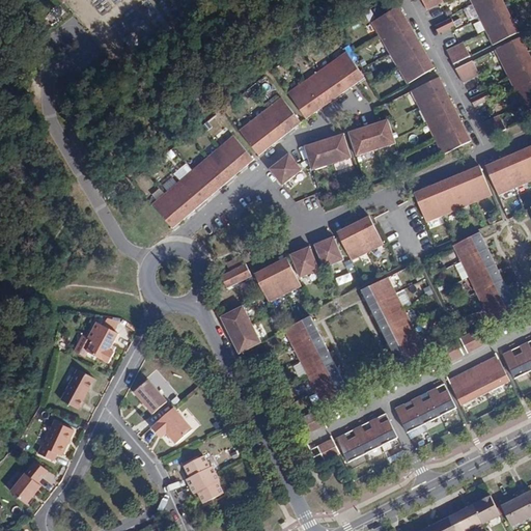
[(443,2),(442,0),(429,0),(424,3),(427,9),(440,3),(443,2)]
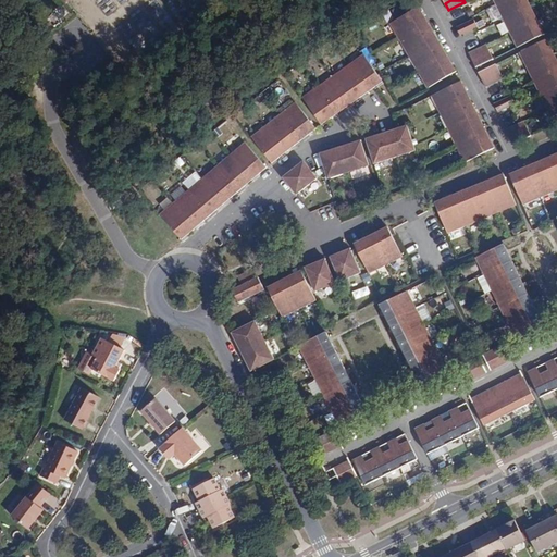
[(528,0),(503,0),(495,4),(503,19),(531,4),(528,0)]
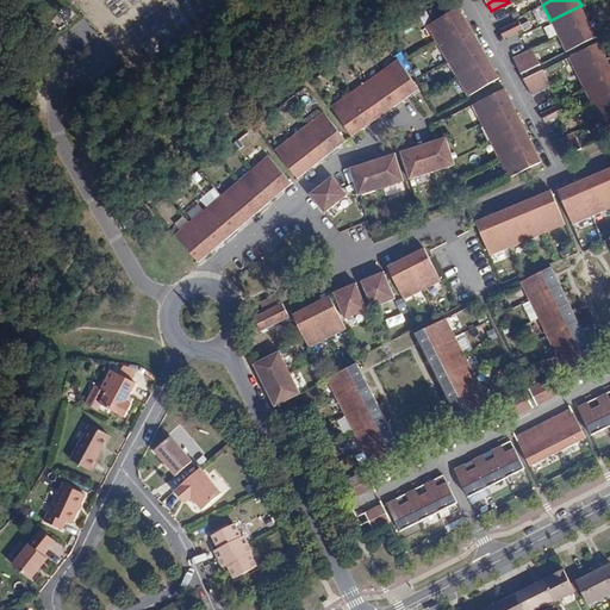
[(582,5),(551,20),(558,36),(589,20),(582,5)]
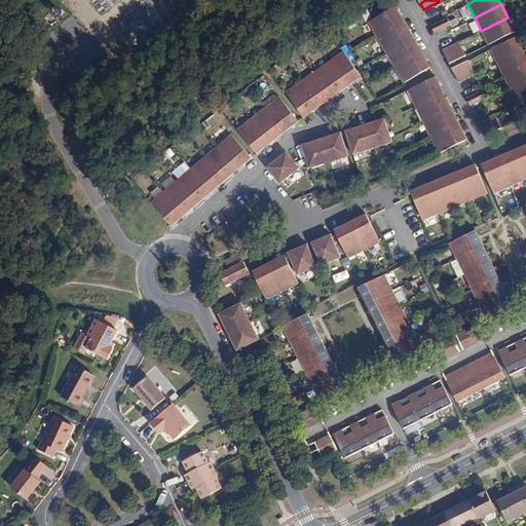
[(377,37),(404,22),(396,6),(383,13),(369,22),(377,37)]
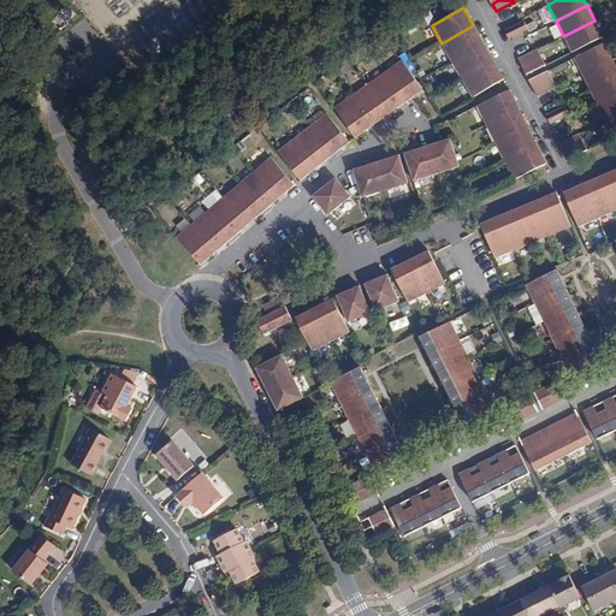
[(594,21),(563,36),(572,52),(603,37),(594,21)]
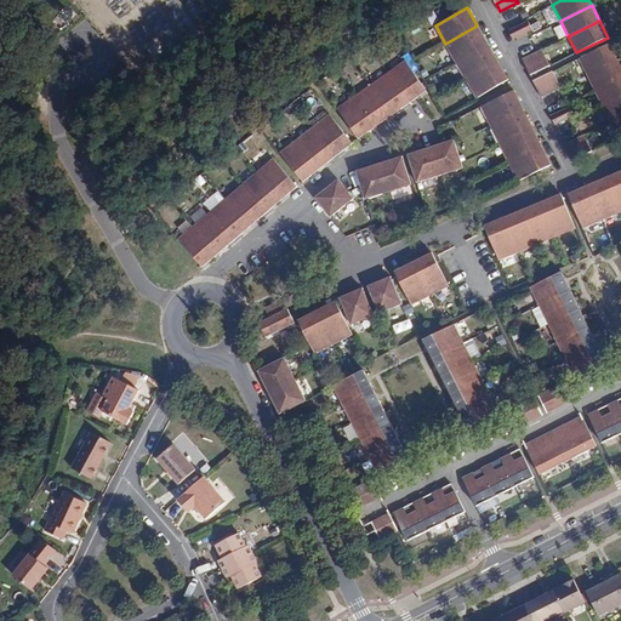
[(524,23),(510,30),(513,39),(528,32),(531,29),(528,22),(524,23)]
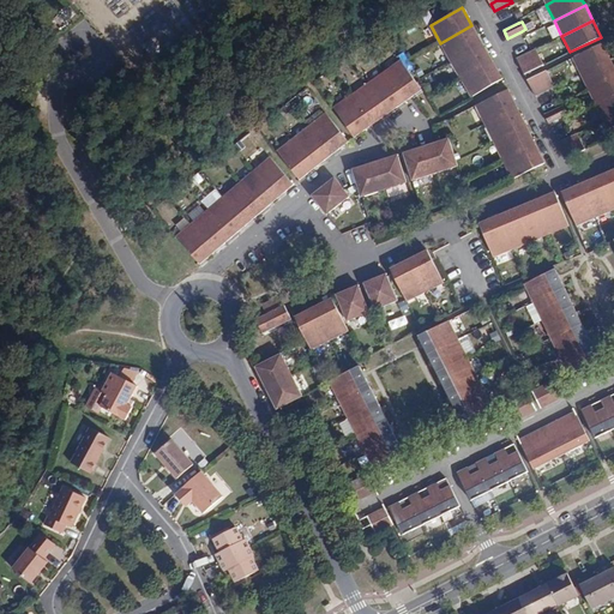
[(451,61),(482,43),(471,25),(440,43),(451,61)]
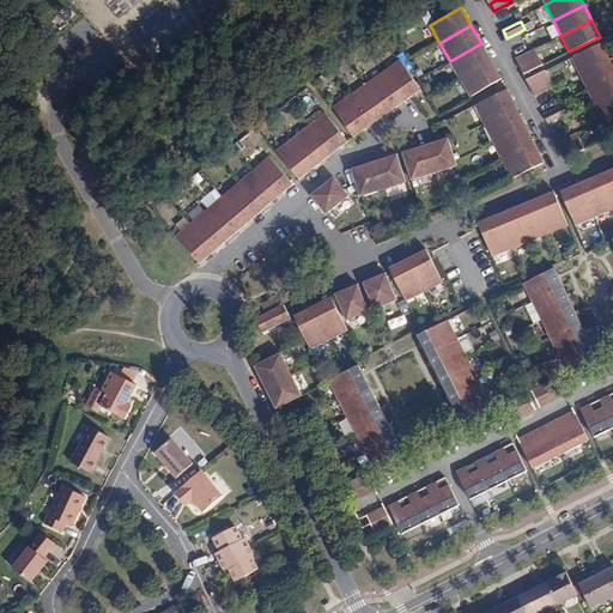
[(610,58),(601,42),(571,58),(580,73),(610,58)]
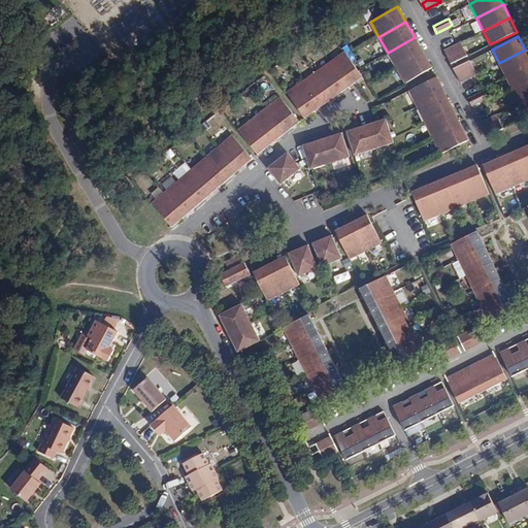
[(396,67),(423,52),(415,37),(388,53),(396,67)]
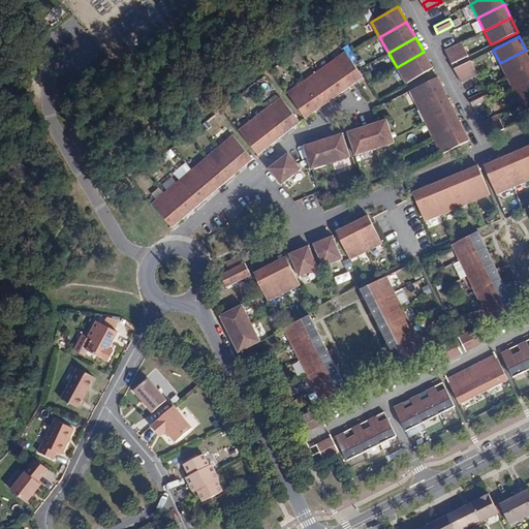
[(448,57),(465,49),(462,42),(458,44),(445,51),(448,57)]
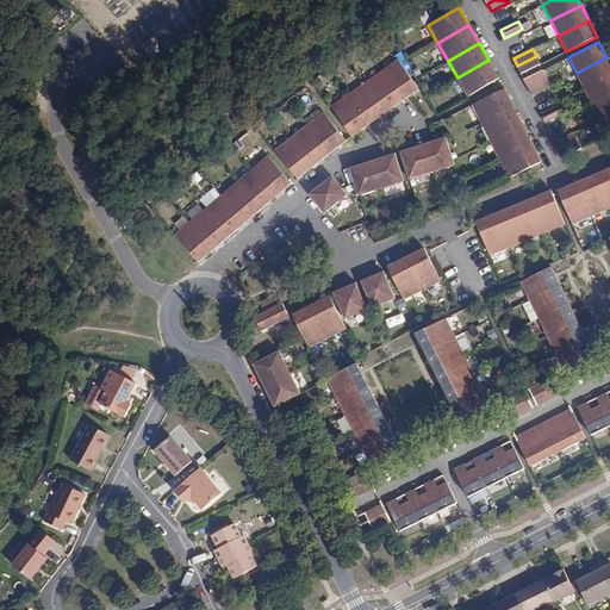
[(541,64),(536,56),(517,66),(522,74),(541,64)]
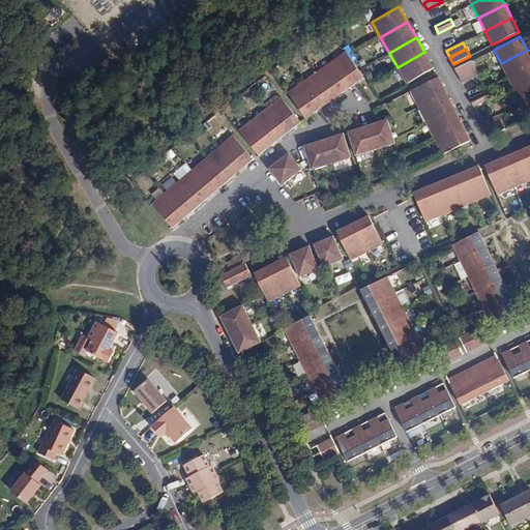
[(507,77),(529,65),(529,56),(527,50),(501,63),(507,77)]
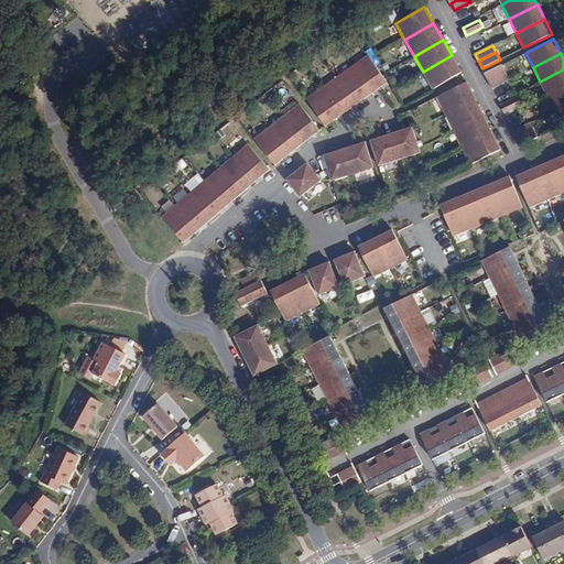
[(368,55),(353,65),(372,93),(388,82),(368,55)]
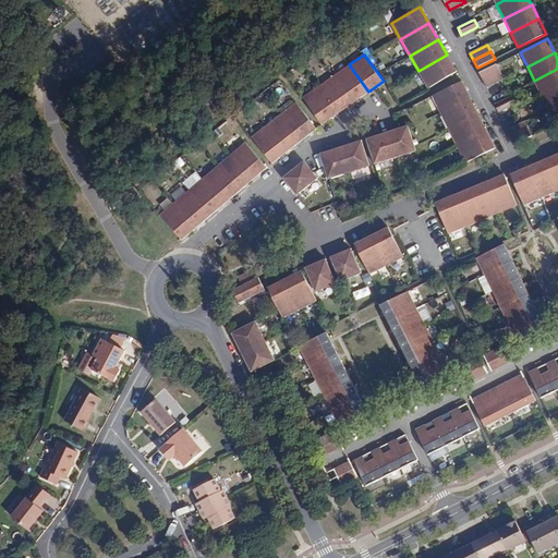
[(457,72),(447,55),(419,71),(428,88),(457,72)]
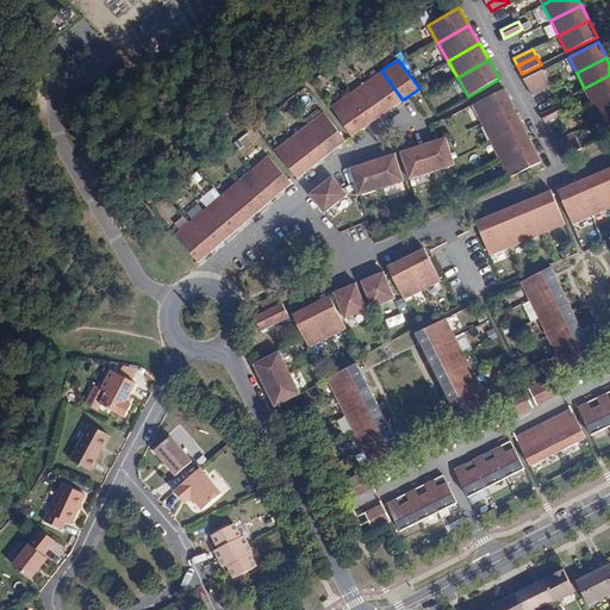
[(528,87),(547,78),(543,69),(524,79),(528,87)]
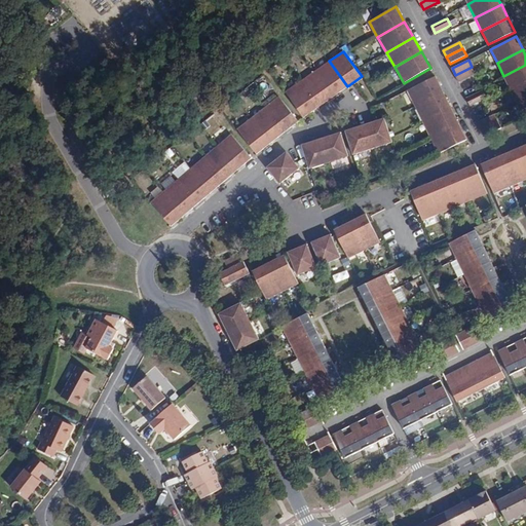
[(347,86),(329,61),(314,71),(333,97),(347,86)]
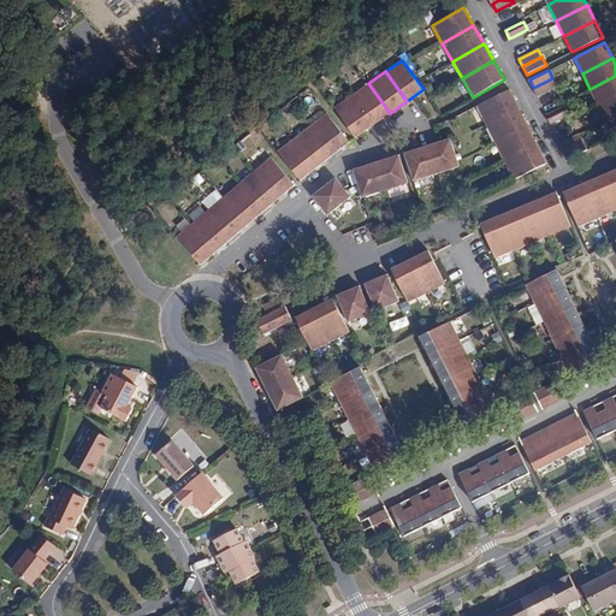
[(598,106),(615,96),(615,76),(590,89),(598,106)]
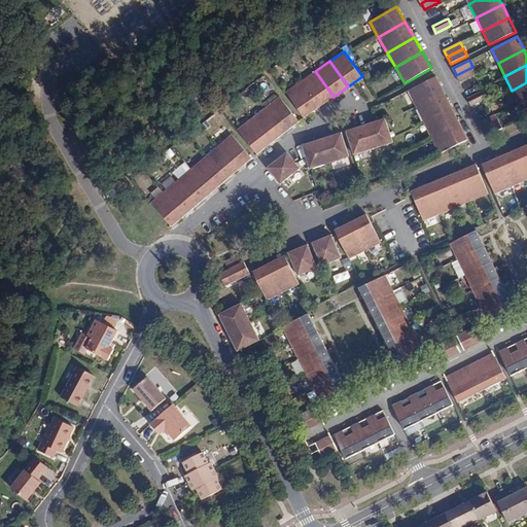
[(476,73),(472,67),(456,75),(460,81),(471,75),(476,73)]
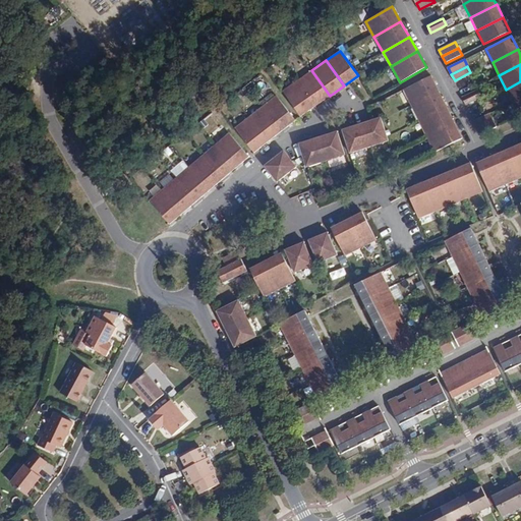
[(330,96),(311,70),(297,80),(315,106),(330,96)]
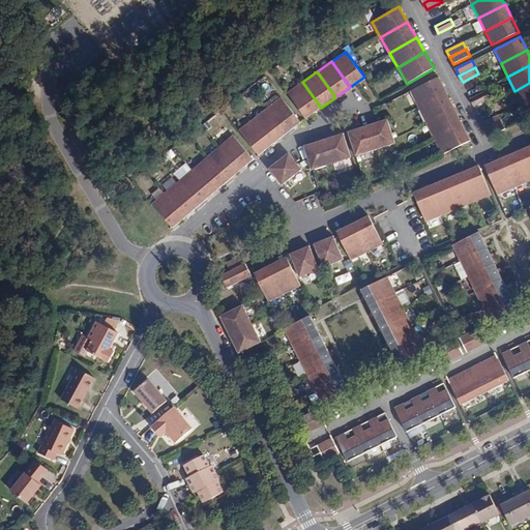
[(411,91),(418,107),(446,93),(439,77),(411,91)]
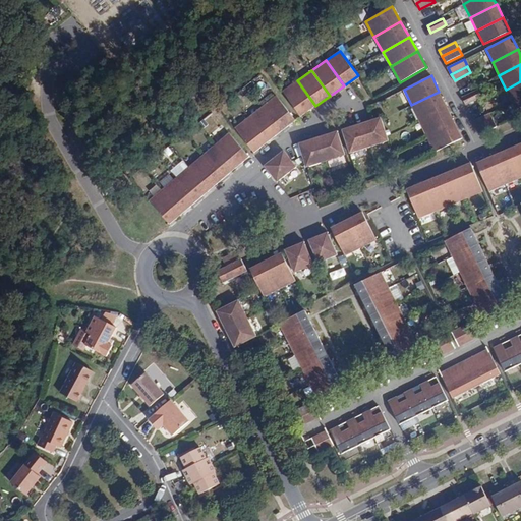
[(315,106),(297,80),(284,91),(301,115),(315,106)]
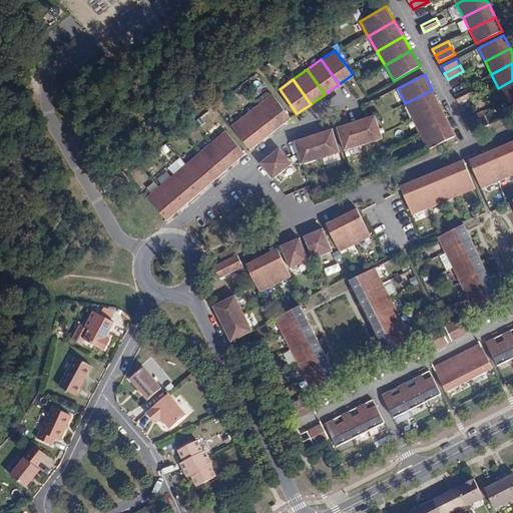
[(505,100),(512,96),(512,80),(498,88),(505,100)]
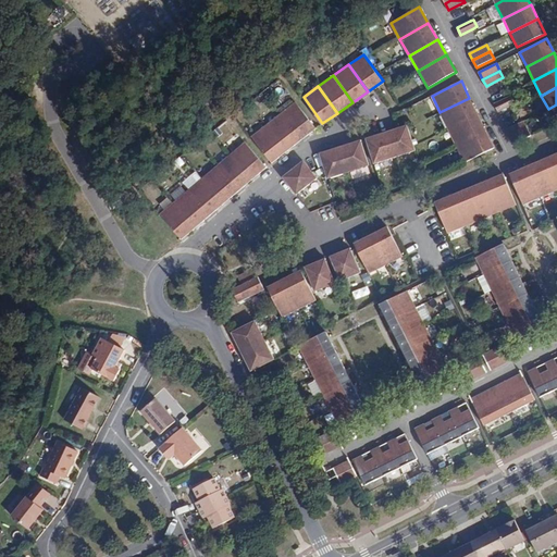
[(507,98),(494,104),(498,111),(511,106),(515,103),(511,96),(507,98)]
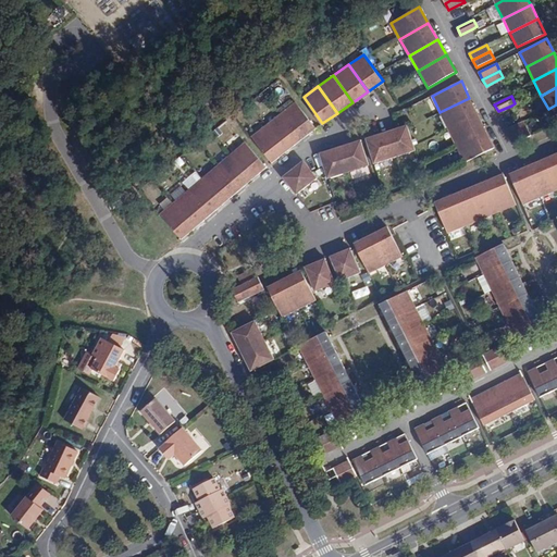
[(440,112),(448,128),(478,113),(469,98),(440,112)]
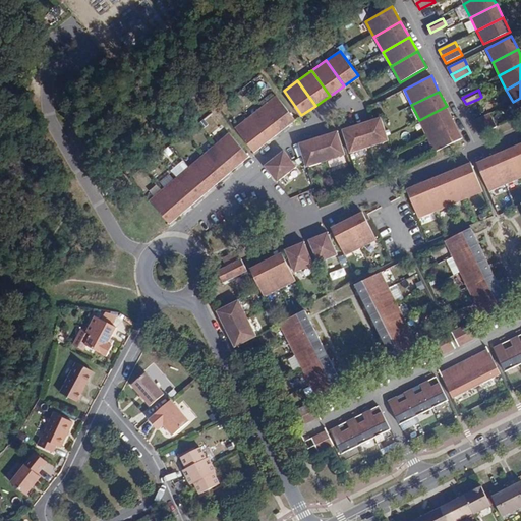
[(277,96),(263,106),(282,130),(295,119),(277,96)]
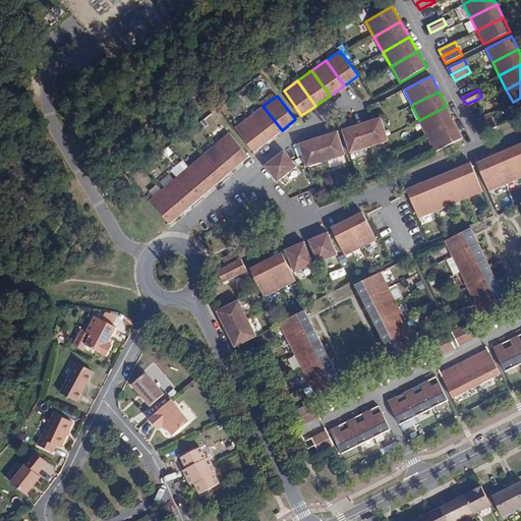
[(282,130),(263,106),(249,117),(269,140),(282,130)]
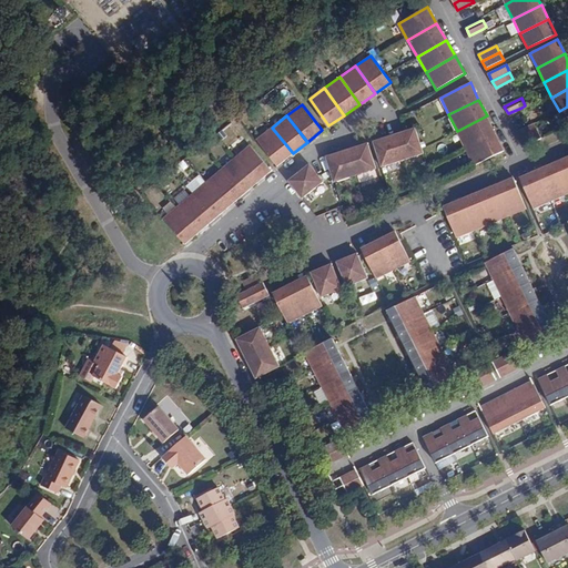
[(457,131),(466,149),(496,133),(487,115),(457,131)]
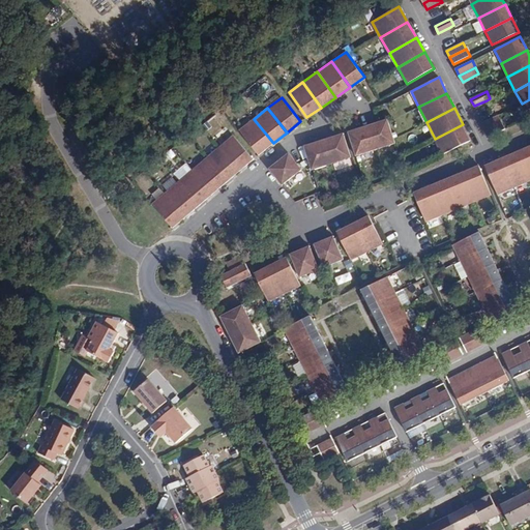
[(482,123),(486,129),(502,122),(499,115),(495,117),(482,123)]
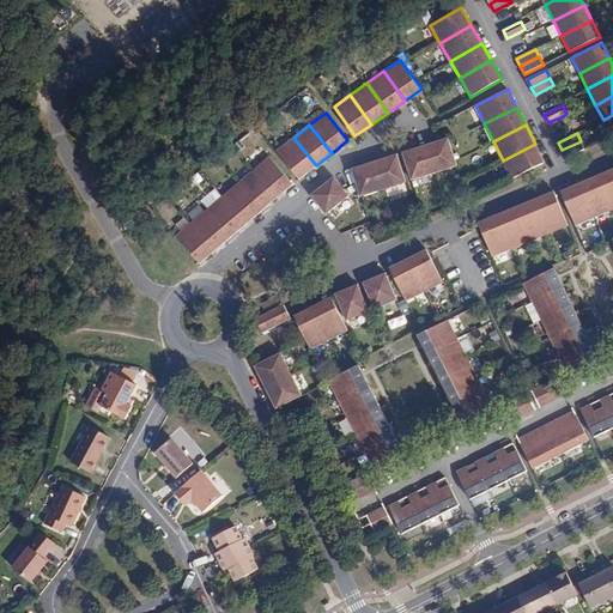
[(316,165),(293,138),(278,150),(301,178),(316,165)]
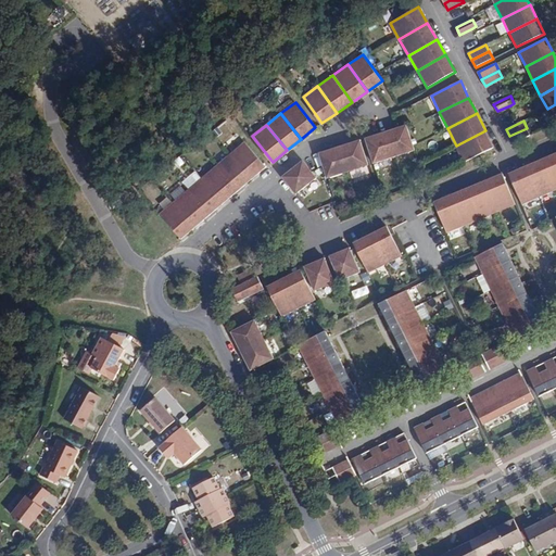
[(406,125),(387,131),(394,156),(414,150),(413,146),(407,128),(406,125)]
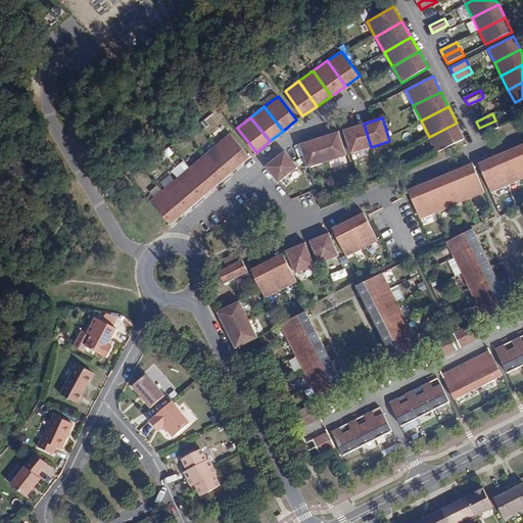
[(479,128),(482,135),(498,127),(495,121),(479,128)]
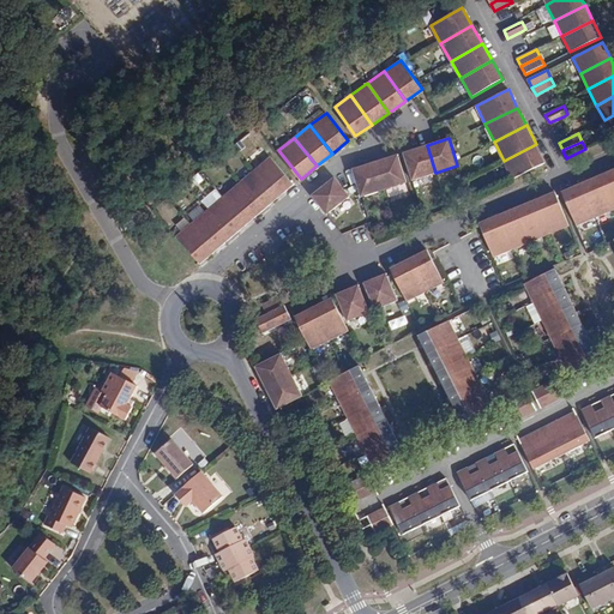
[(504,161),(512,179),(545,163),(536,144),(504,161)]
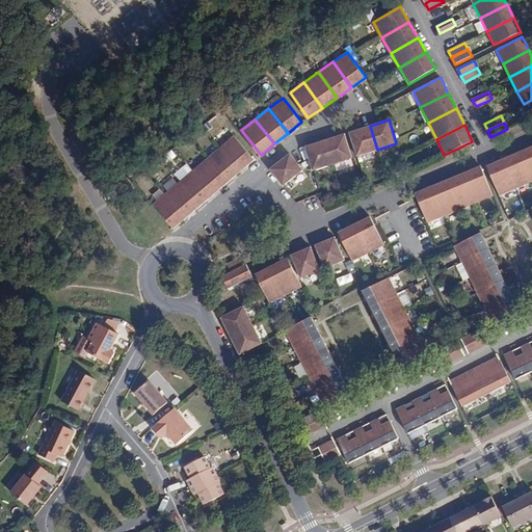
[(377,150),(370,126),(350,132),(358,156),(377,150)]
